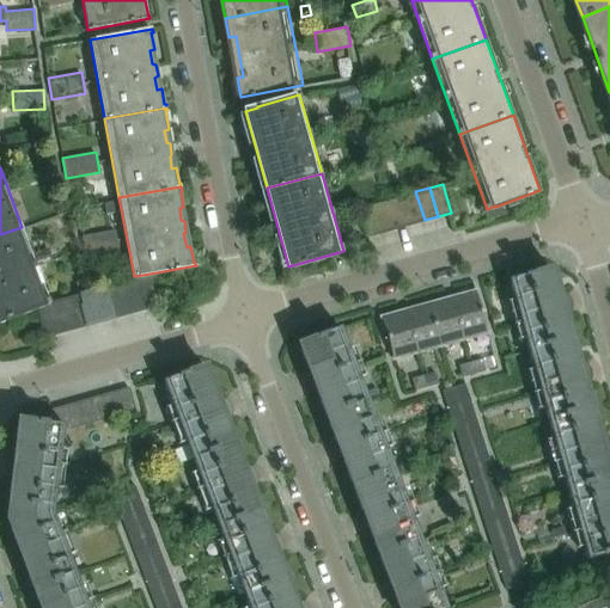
[(412,223),(425,220),(415,191),(403,195),(412,223)]
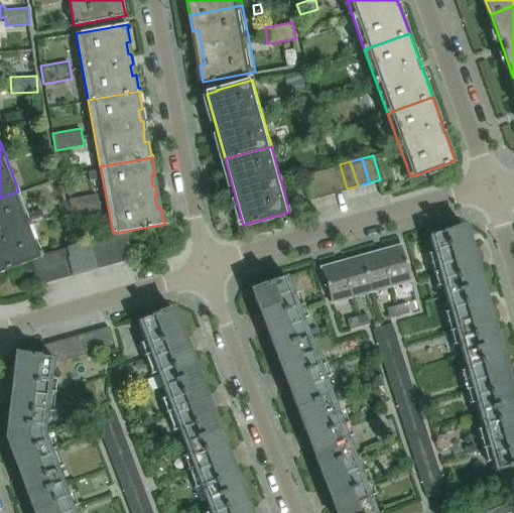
[(335,191),(347,188),(340,164),(328,167),(335,191)]
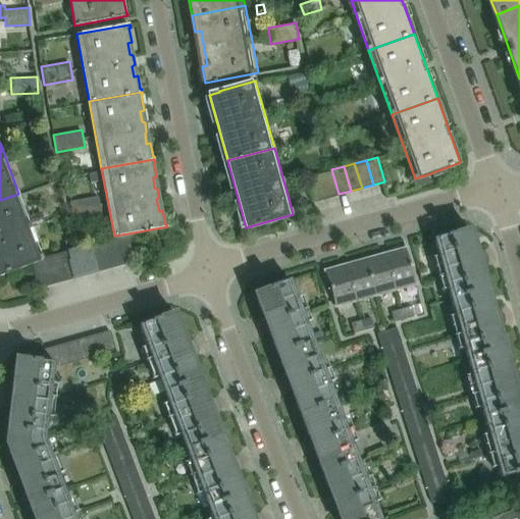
[(327,197),(339,194),(331,169),(320,173),(327,197)]
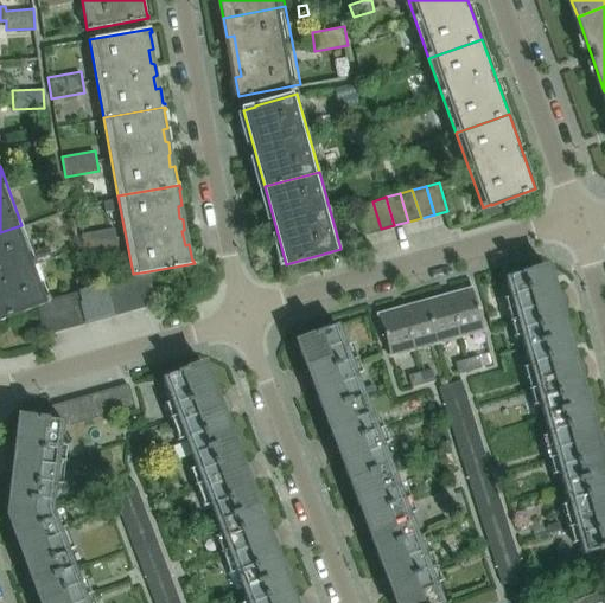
[(104,200),(107,210),(120,207),(118,198),(104,200)]
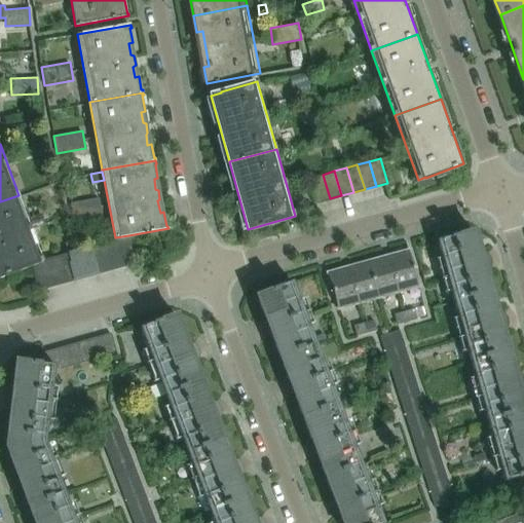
[(317,202),(330,198),(323,175),(310,178),(317,202)]
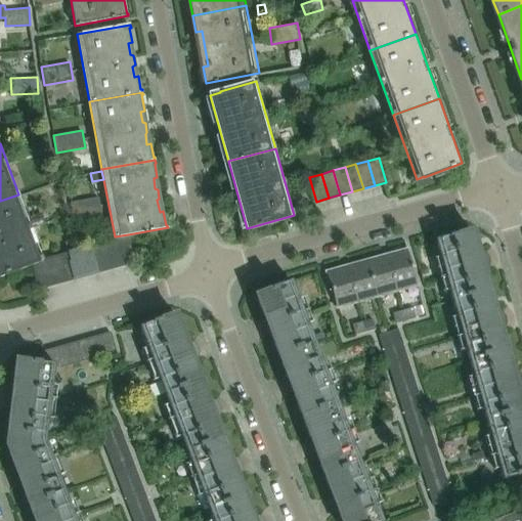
[(417,179),(419,185),(435,179),(433,174),(424,177),(424,176),(417,179)]
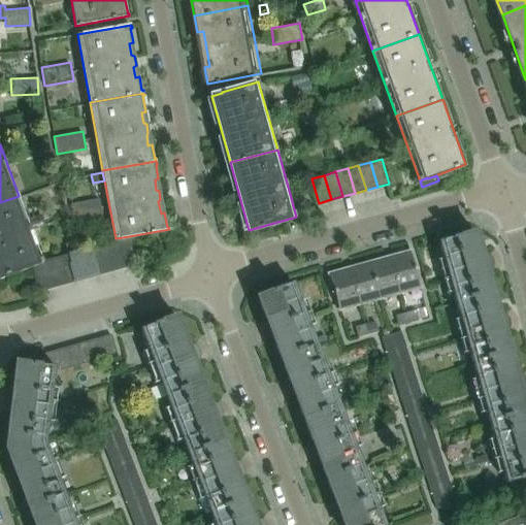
[(0,277),(33,266),(43,262),(42,260),(31,228),(45,222),(42,214),(28,219),(19,196),(0,202),(0,277)]
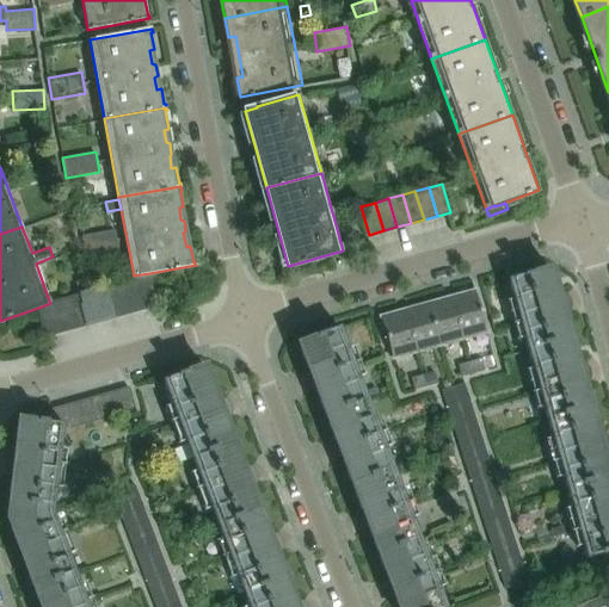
[(118,248),(115,229),(82,235),(87,255),(118,248)]
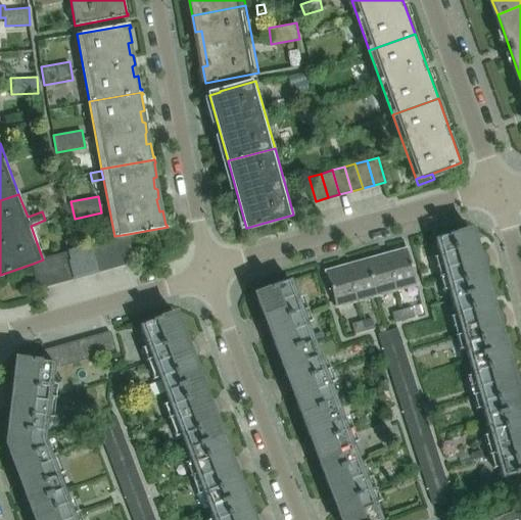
[(473,229),(437,238),(454,297),(489,288),(484,270),(487,269),(489,266),(487,260),(484,258),(481,260),(473,229)]
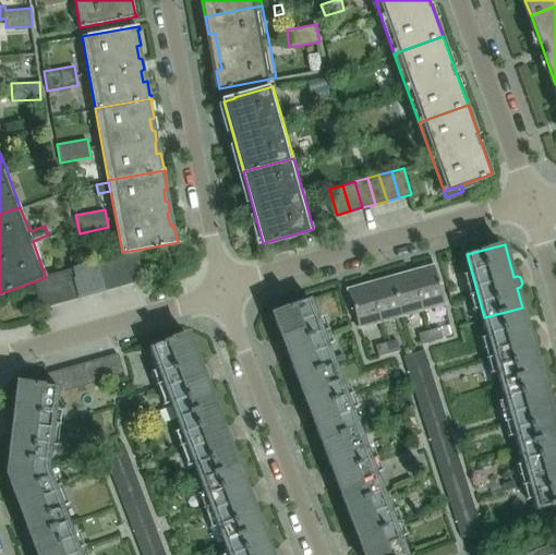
[(140,278),(136,250),(122,252),(118,253),(125,282),(140,278)]
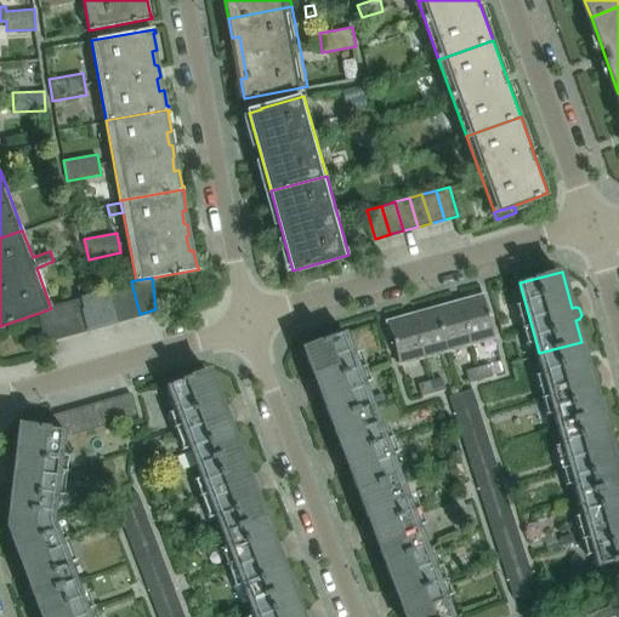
[(140,314),(131,281),(117,286),(124,318),(140,314)]
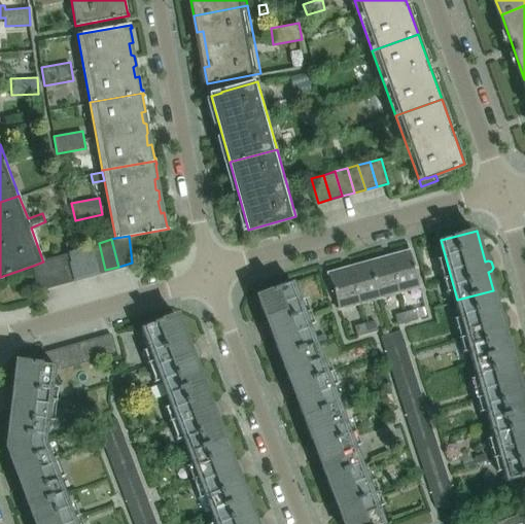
[(105,270),(99,243),(86,246),(90,256),(92,255),(97,273),(105,270)]
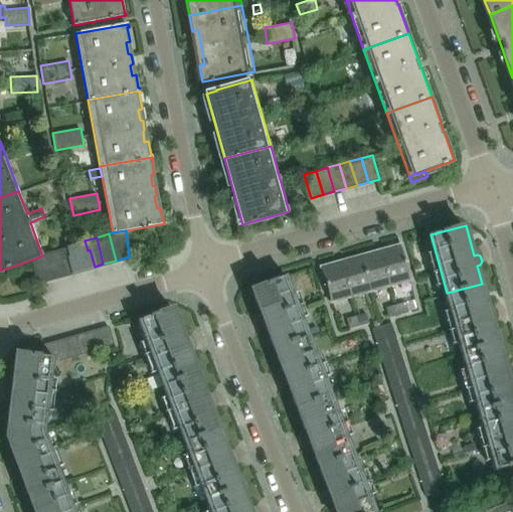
[(88,250),(84,240),(67,245),(69,256),(67,257),(72,273),(95,267),(90,249),(88,250)]
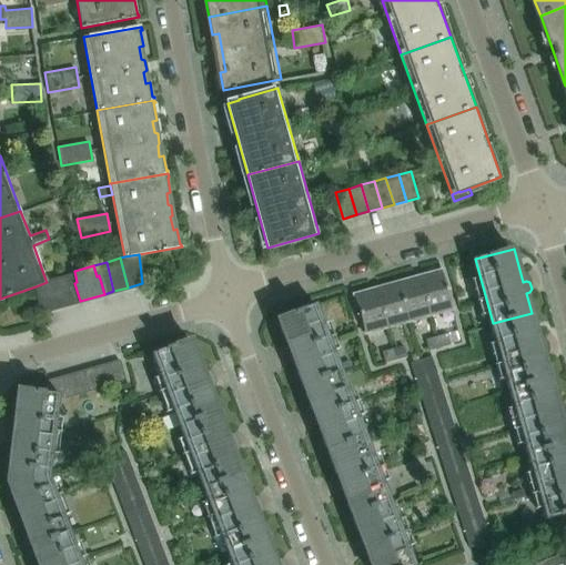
[(444,265),(422,272),(433,310),(455,304),(444,265)]
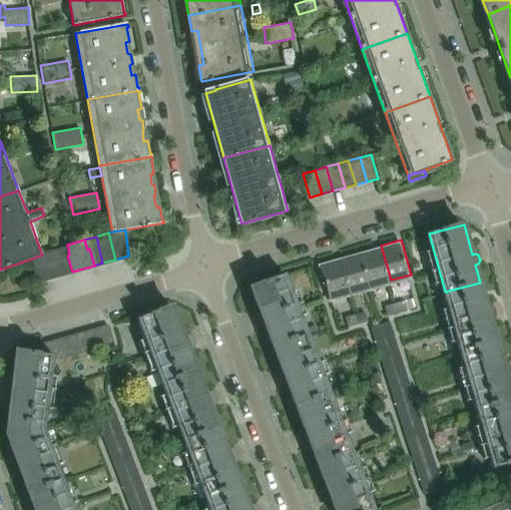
[(69,255),(67,244),(55,248),(62,275),(72,272),(67,256),(69,255)]
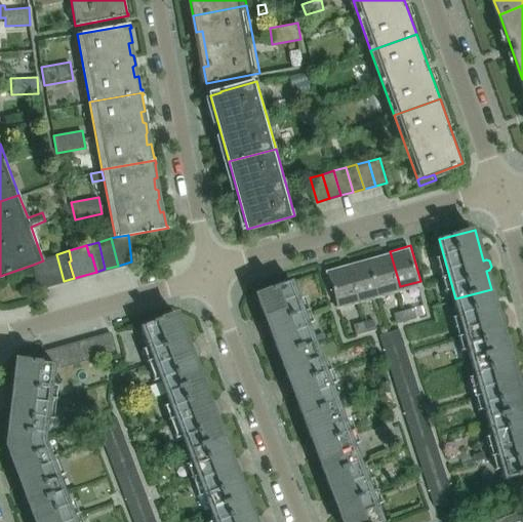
[(370,256),(380,292),(400,286),(390,251),(370,256)]
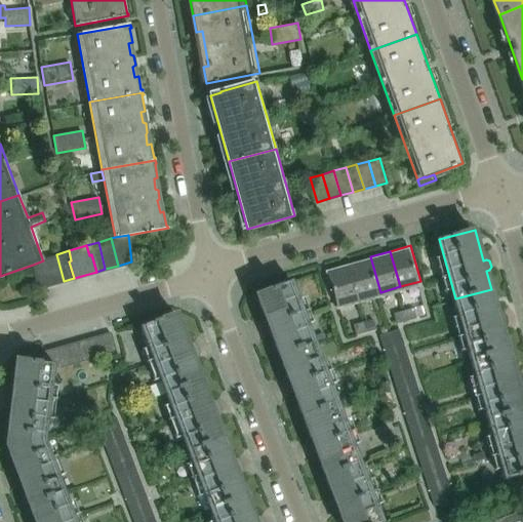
[(64,281),(56,254),(46,257),(52,284),(64,281)]
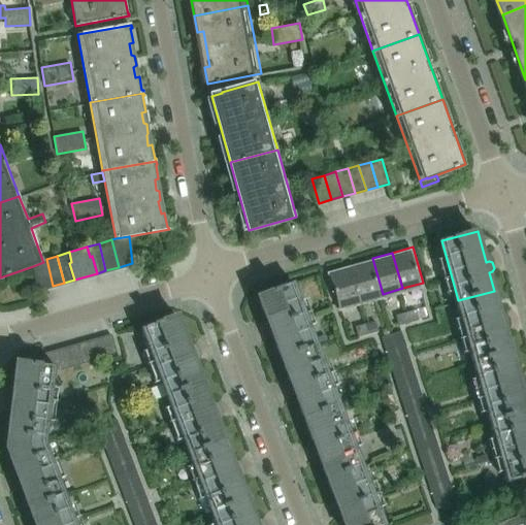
[(352,264),(362,300),(383,294),(372,258),(352,264)]
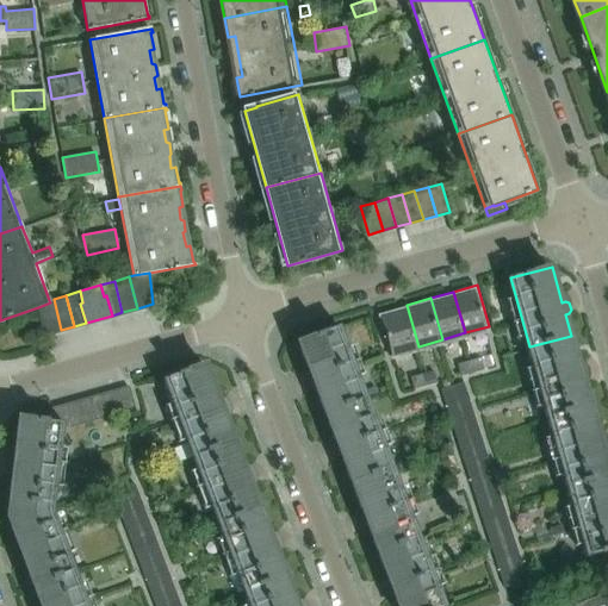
[(50,303),(38,307),(47,333),(61,330),(54,299),(49,300),(50,303)]
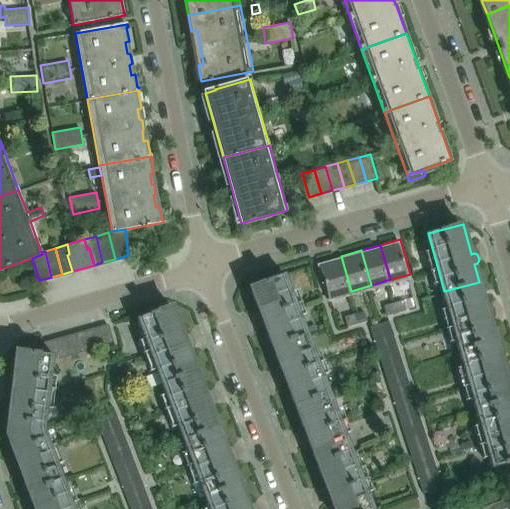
[(341,256),(321,262),(331,296),(351,291),(341,256)]
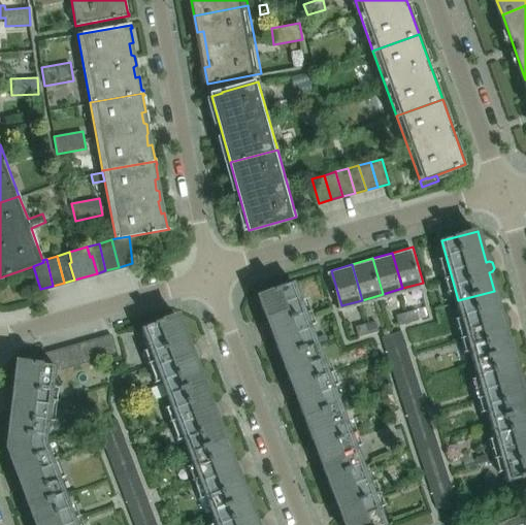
[(283,356),(320,341),(296,281),(260,295),(269,320),(266,321),(265,325),(267,330),(270,331),(273,330),(283,356)]
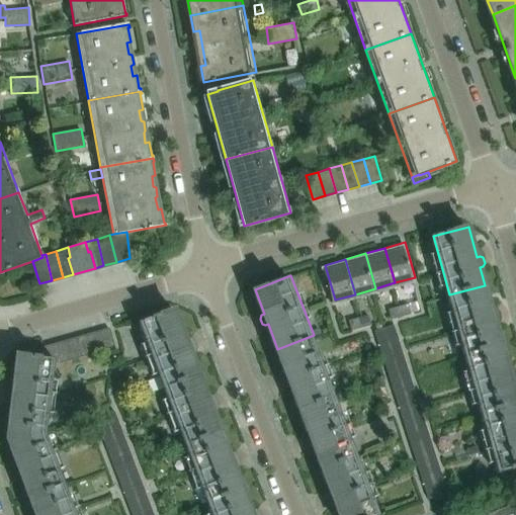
[(492,310),(485,285),(449,294),(465,353),(501,344),(495,320),(497,320),(499,317),(498,311),(495,310),(492,310)]
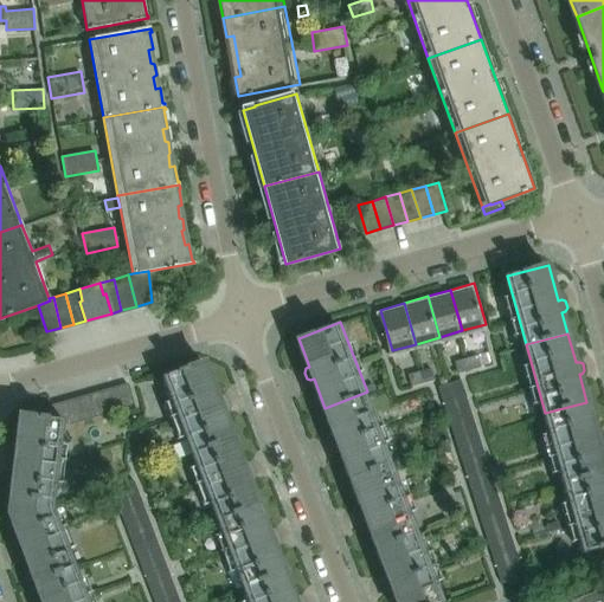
[(483,364),(480,354),(457,360),(461,370),(483,364)]
